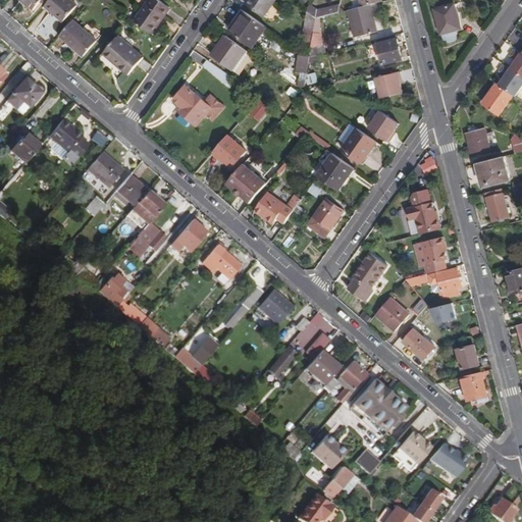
[(22,0),(35,10),(43,0),(22,0)]
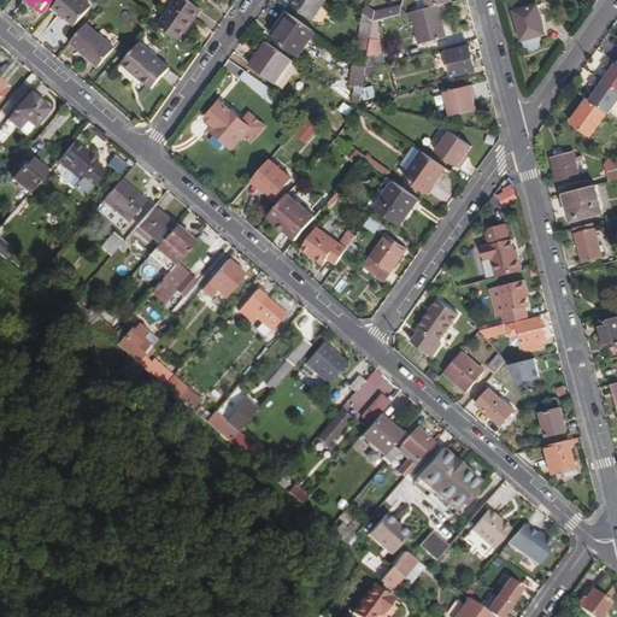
[(84,0),(60,0),(52,10),(59,15),(62,12),(66,16),(65,18),(76,27),(93,7),(84,0)]
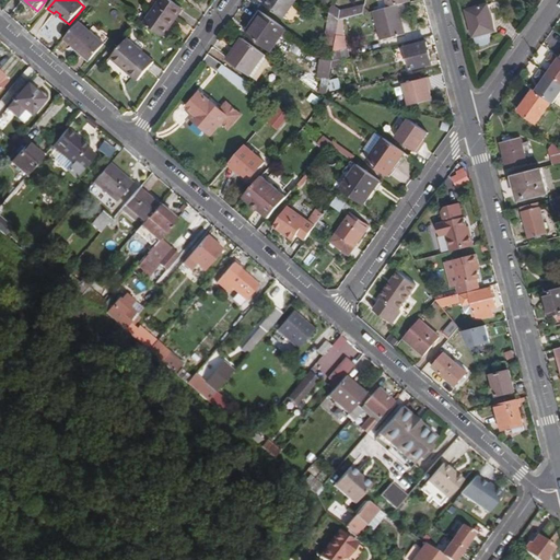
[(161,0),(146,24),(164,37),(173,24),(172,24),(182,8),(170,0),(161,0)]
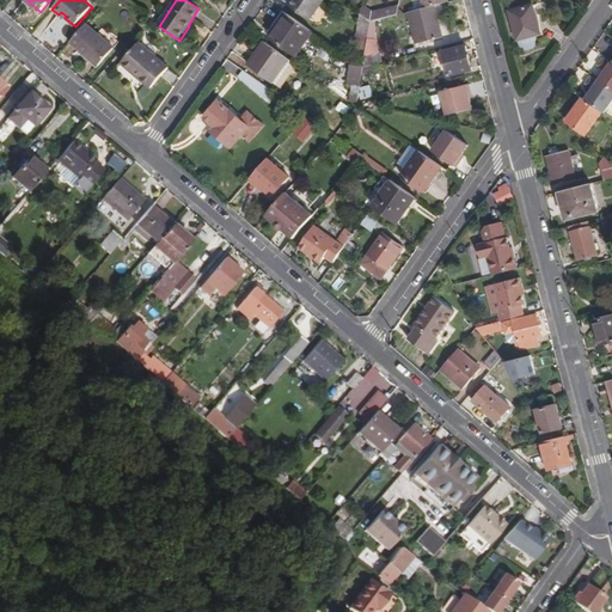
[(324,0),(293,0),(289,5),(311,20),(324,0)]
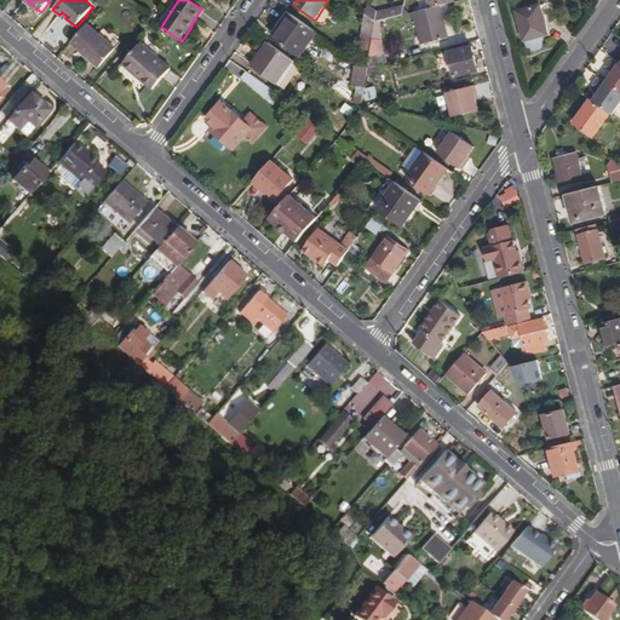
[(546,35),(539,5),(517,11),(528,52),(541,49),(539,38),(546,35)]
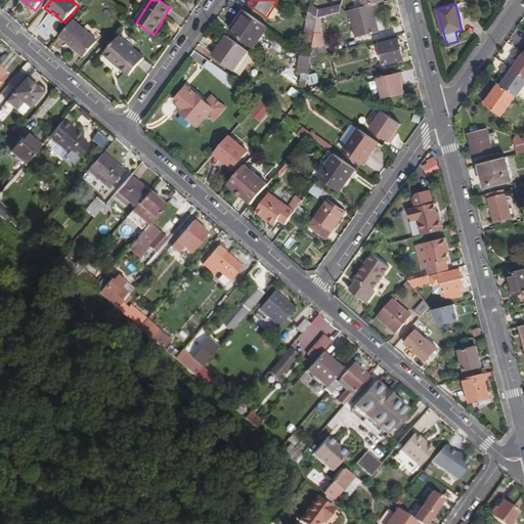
[(309,12),(317,19),(330,16),(328,10),(328,7),(318,10),(311,5),(307,11),(309,12)]
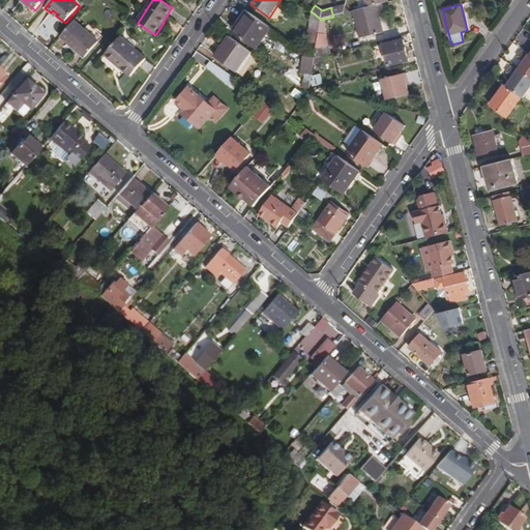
[(383,32),(376,5),(367,7),(355,10),(361,37),(383,32)]
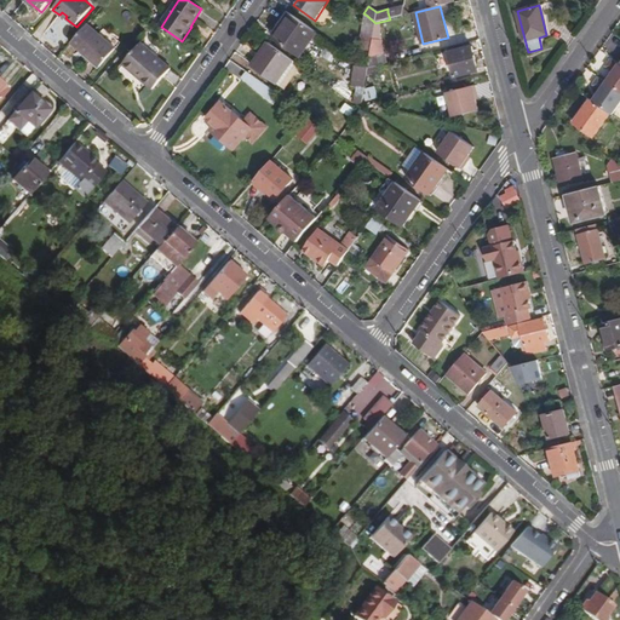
[(388,12),(390,19),(403,16),(401,9),(388,12)]
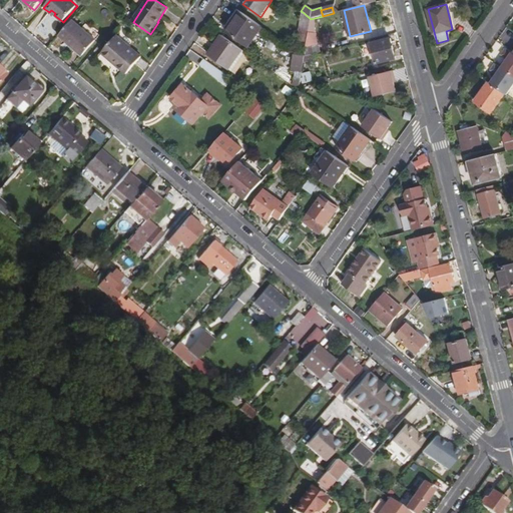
[(263,27),(240,11),(226,30),(249,46),(263,27)]
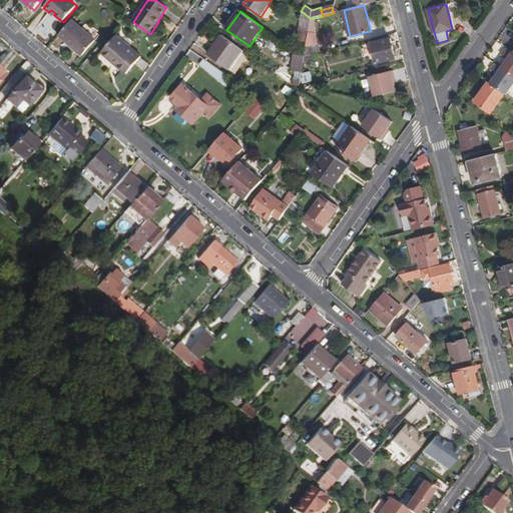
[(307,43),(309,32),(311,19),(303,12),(298,42),(307,43)]
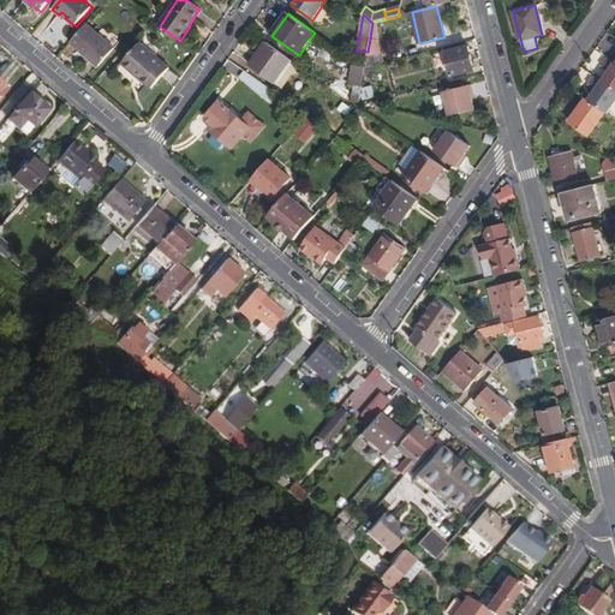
[(87,24),(71,42),(100,66),(114,49),(87,24)]
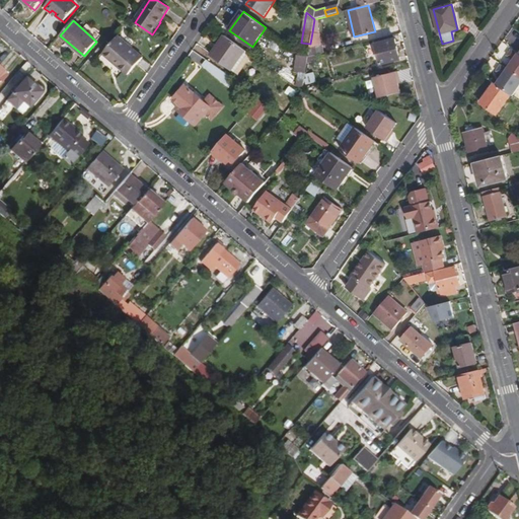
[(317,55),(324,53),(323,46),(321,46),(318,33),(312,32),(310,44),(310,46),(308,57),(317,55)]
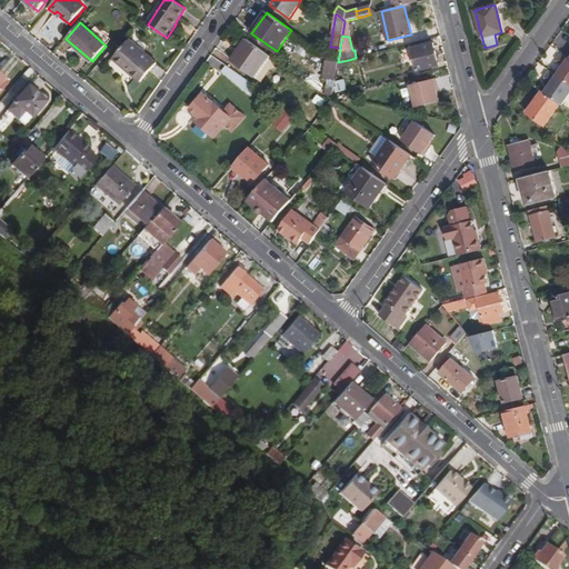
[(261,81),(277,60),(248,39),(232,60),(261,81)]
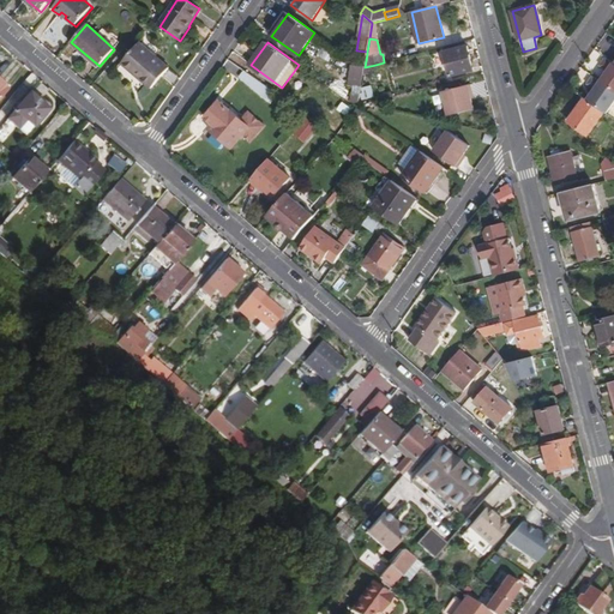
[(152,89),(169,68),(140,43),(122,64),(152,89)]
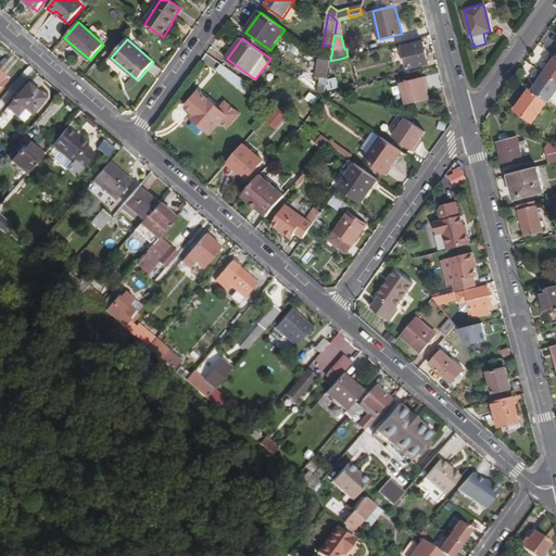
[(408,70),(429,64),(425,41),(403,47),(408,70)]
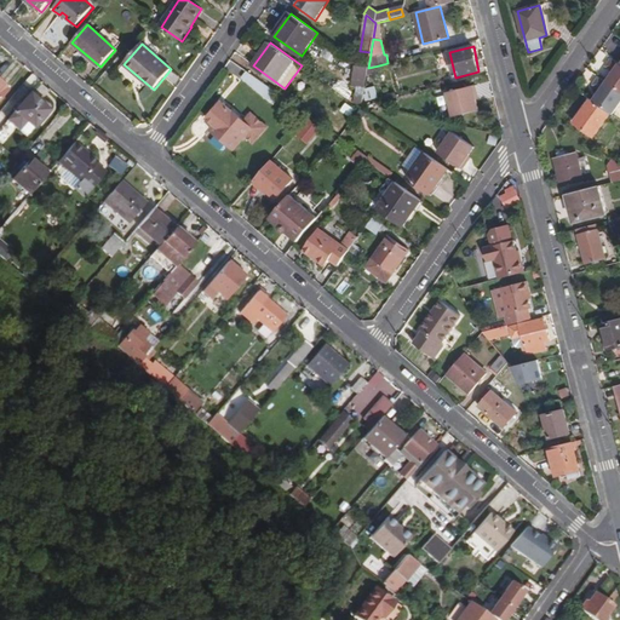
[(448,51),(441,52),(445,70),(452,69),(448,51)]
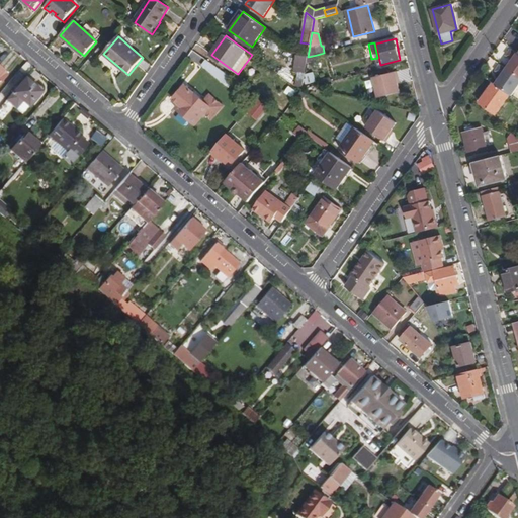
[(506,69),(517,76),(517,53),(512,49),(506,56),(512,60),(506,69)]
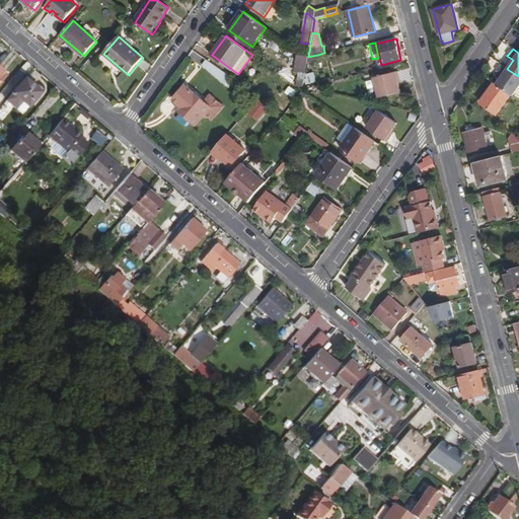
[(298,72),(305,73),(307,62),(308,57),(307,57),(298,55),(296,66),(299,66),(298,72)]
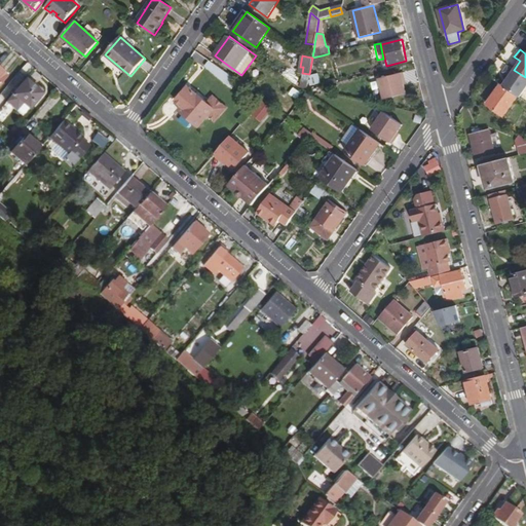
[(234,77),(211,61),(207,67),(230,83),(234,77)]
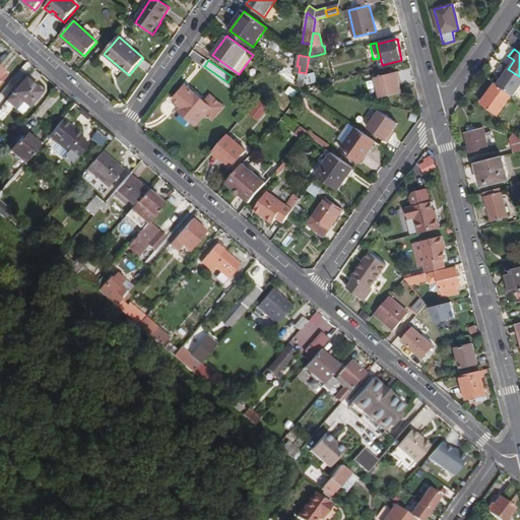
[(504,75),(497,84),(512,95),(514,96),(519,87),(519,76),(508,69),(502,64),(497,71),(504,75)]
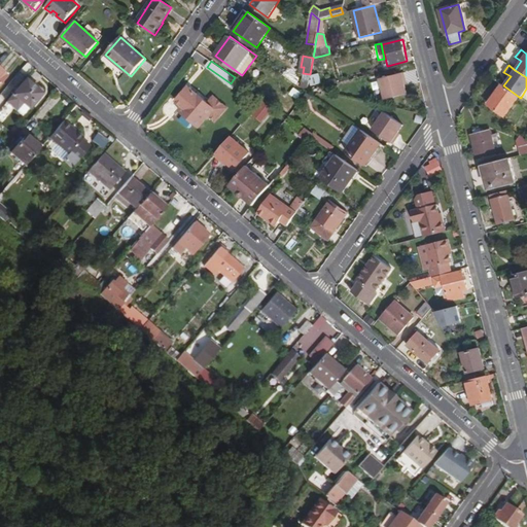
[(307,92),(307,91),(310,74),(303,73),(301,88),(307,92)]
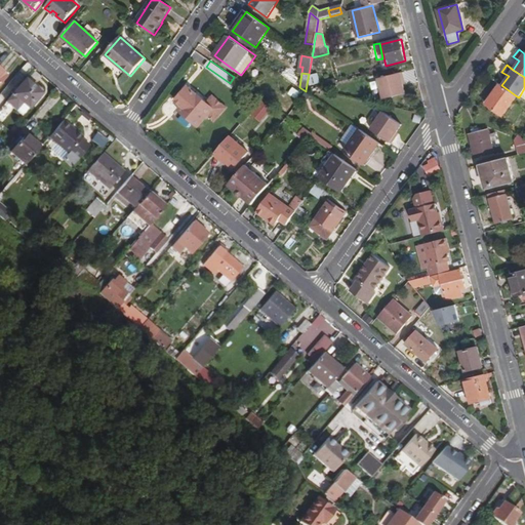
[(405,81),(403,73),(379,79),(385,99),(406,93),(403,81),(405,81)]
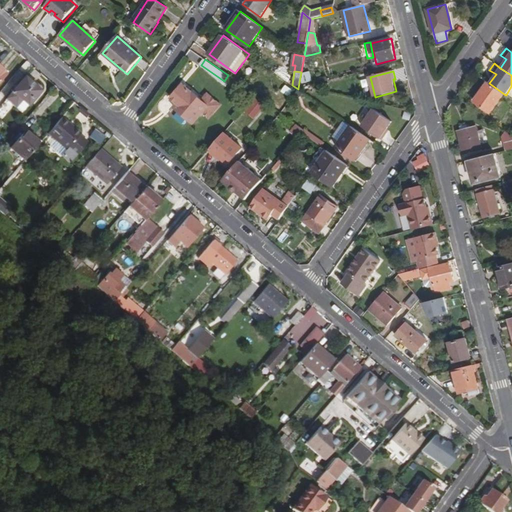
[(16,72),(0,95),(6,99),(22,77),(16,72)]
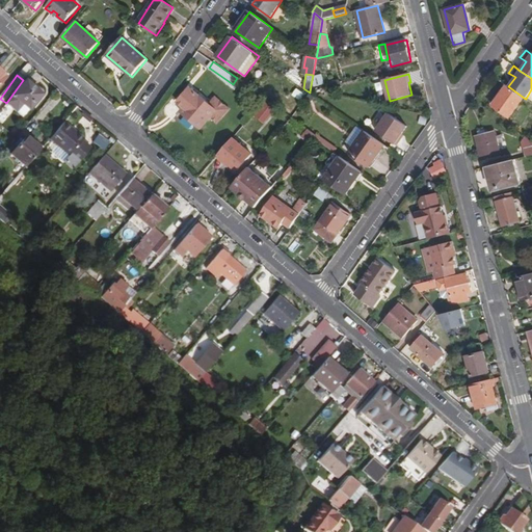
[(23,116),(42,95),(26,81),(7,103),(23,116)]
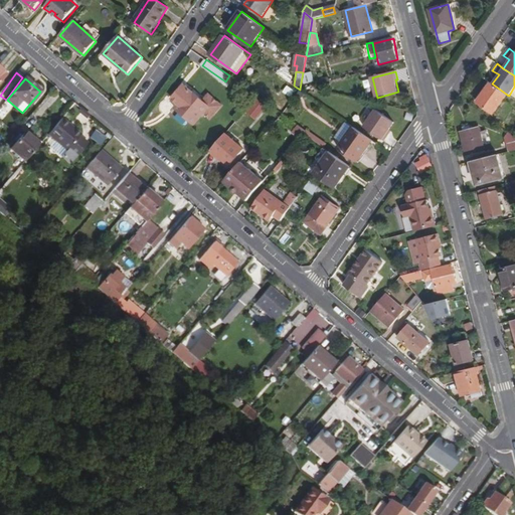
[(494,114),(507,95),(492,83),(491,82),(477,102),(494,114)]
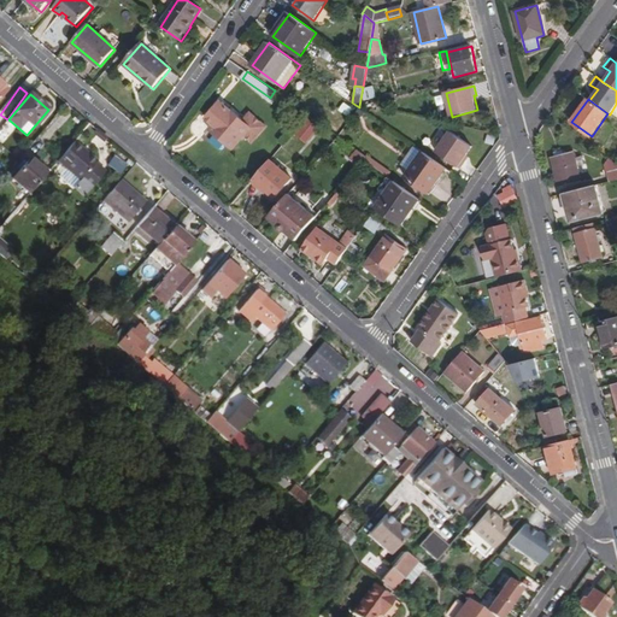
[(207,119),(215,125),(218,129),(215,134),(233,150),(245,136),(252,144),(266,128),(251,115),(244,122),(222,103),(207,119)]
